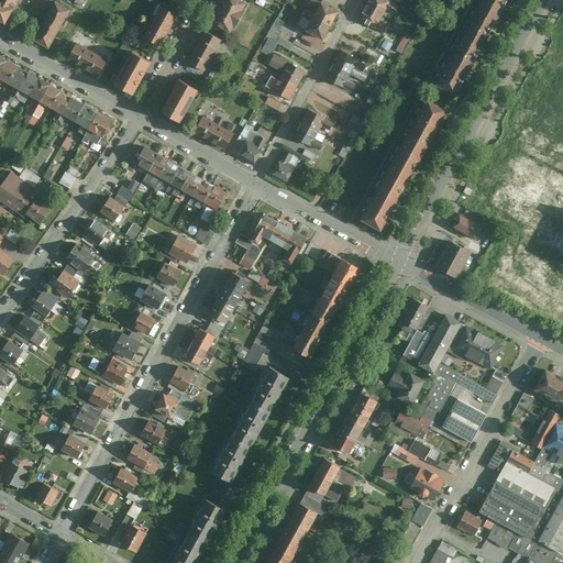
[(0,0),(0,23),(4,26),(15,9),(0,0)]
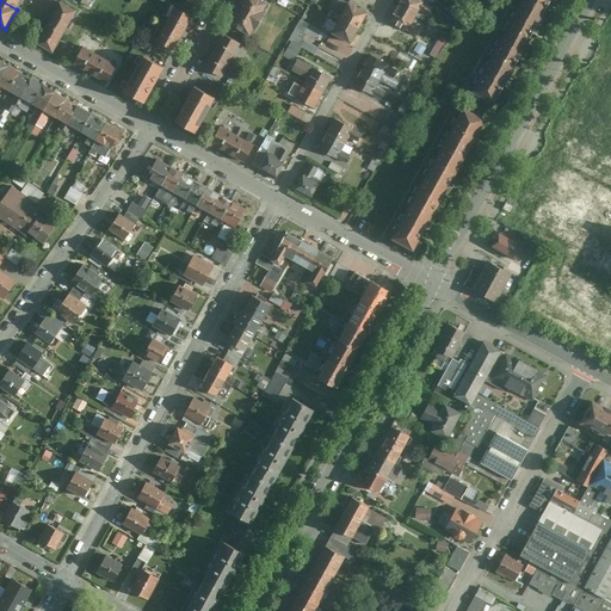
[(0,0),(17,10),(22,0),(0,0)]
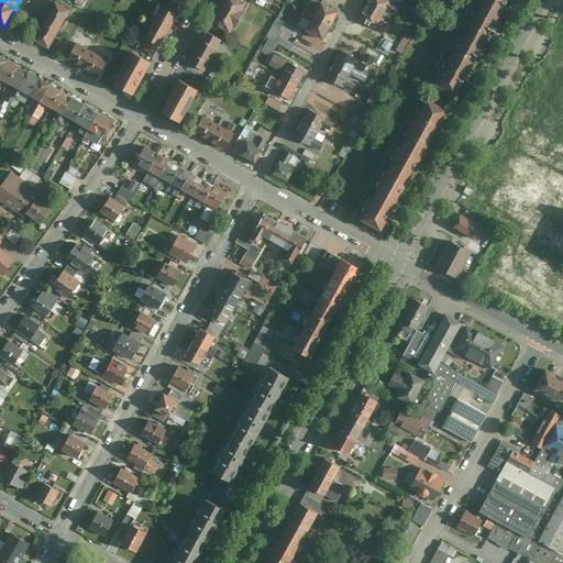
[(245,3),(240,0),(222,0),(210,25),(228,35),(230,31),(232,32),(244,10),(242,10),(245,3)]
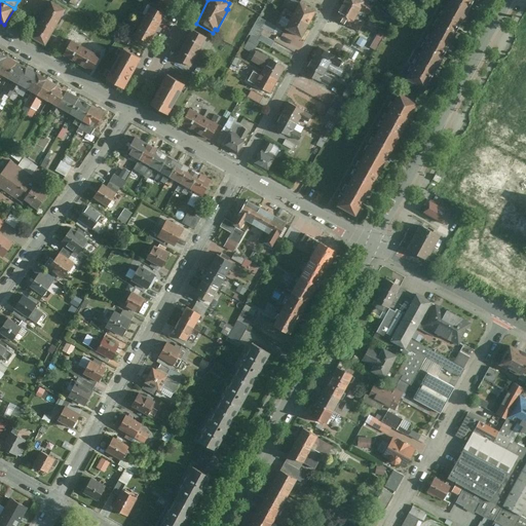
[(344,0),(341,6),(358,15),(361,9),(369,13),(373,6),(361,0),(344,0)]
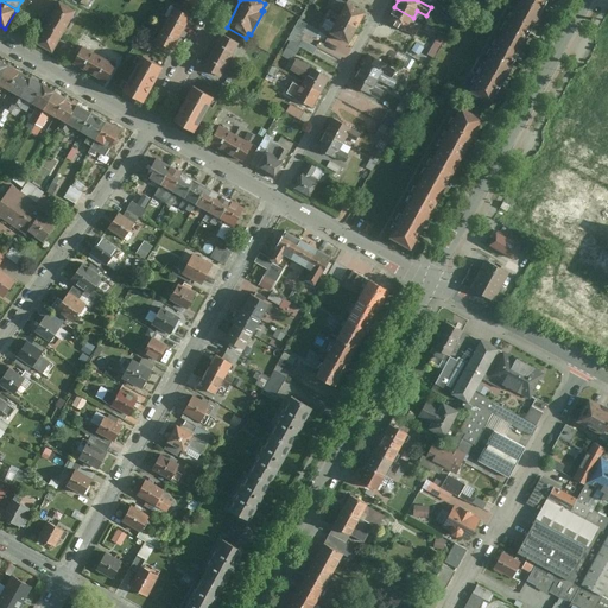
[(519,0),(517,6),(540,19),(550,0),(519,0)]
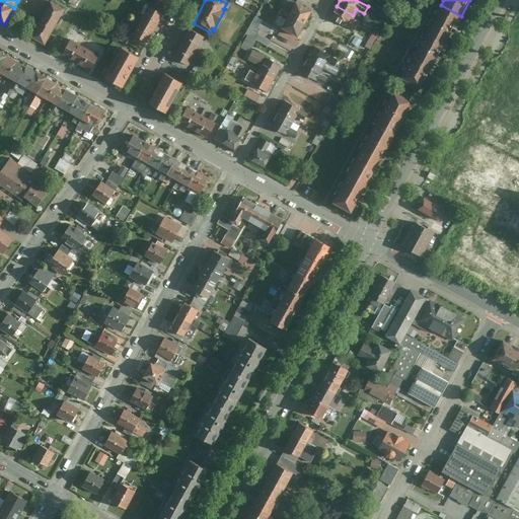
[(64,9),(51,1),(40,21),(54,28),(64,9)]
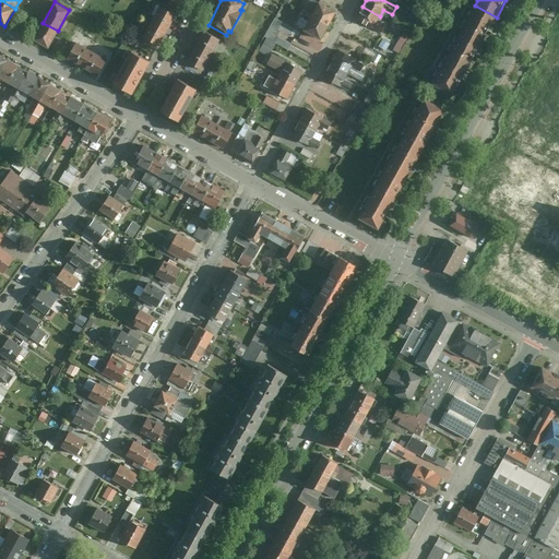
[(330,28),(337,14),(312,1),(308,9),(316,13),(312,20),(330,28)]
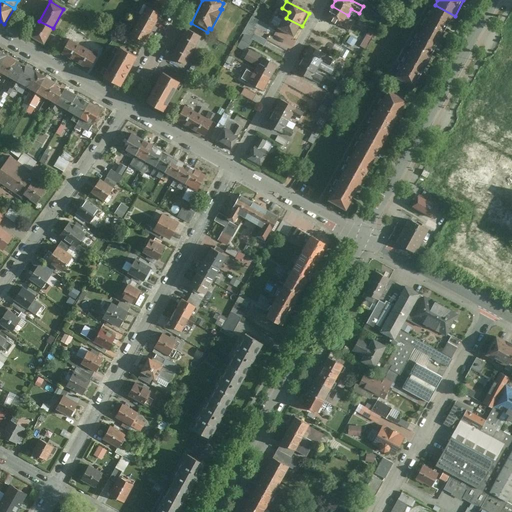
[(422,28),(442,39),(455,16),(435,5),(422,28)]
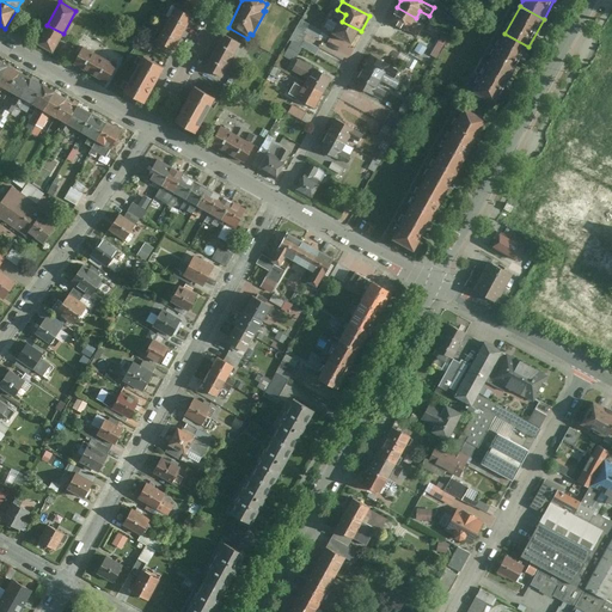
[(163,25),(182,35),(191,17),(172,7),(163,25)]
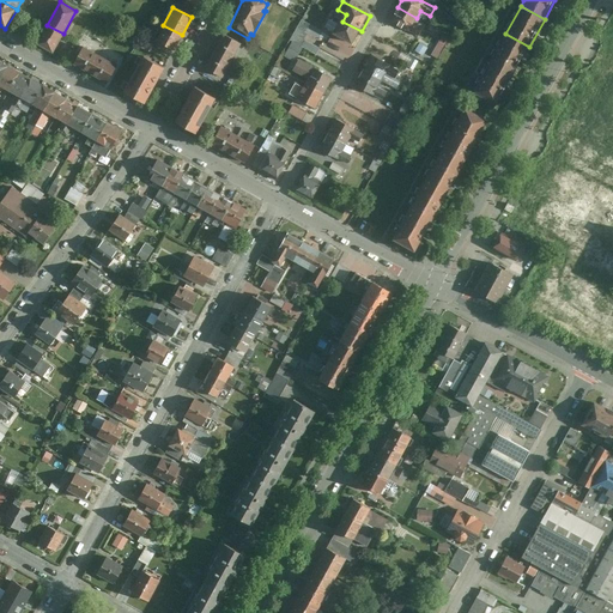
[(398,7),(389,23),(418,37),(423,30),(413,24),(417,18),(398,7)]
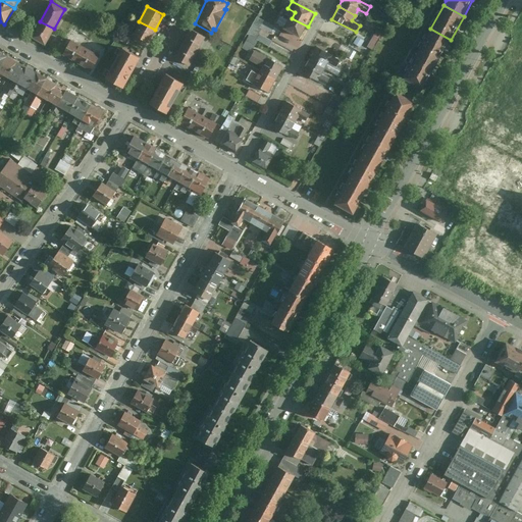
[(274,40),(260,35),(266,17),(257,14),(245,48),(254,52),(258,41),(272,46),(274,40)]
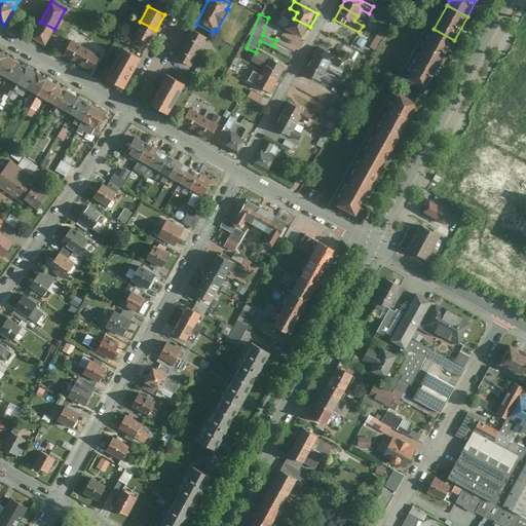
[(303,40),(310,27),(294,19),(292,23),(285,19),(279,28),(303,40)]
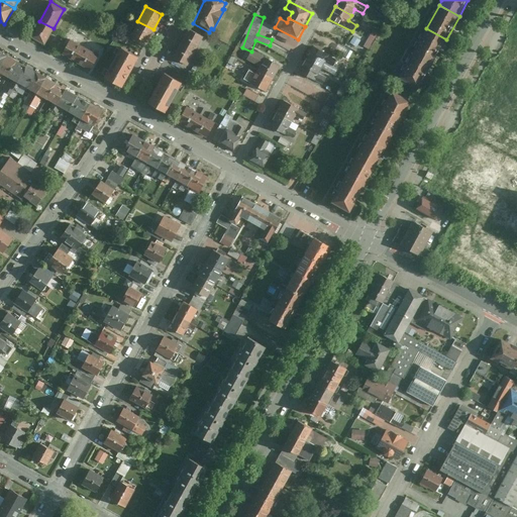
[(43,46),(54,28),(39,21),(29,39),(43,46)]
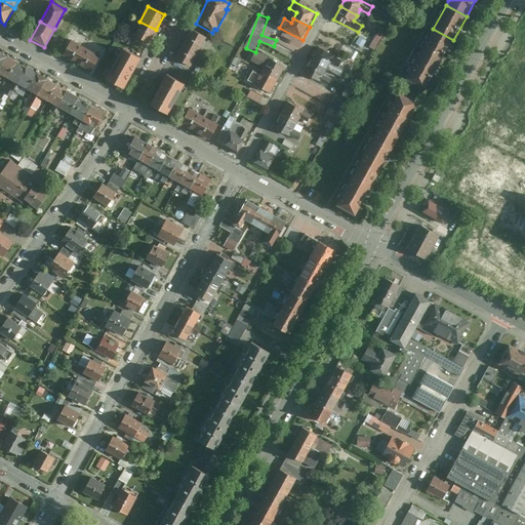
[(156,30),(139,22),(131,37),(148,45),(156,30)]
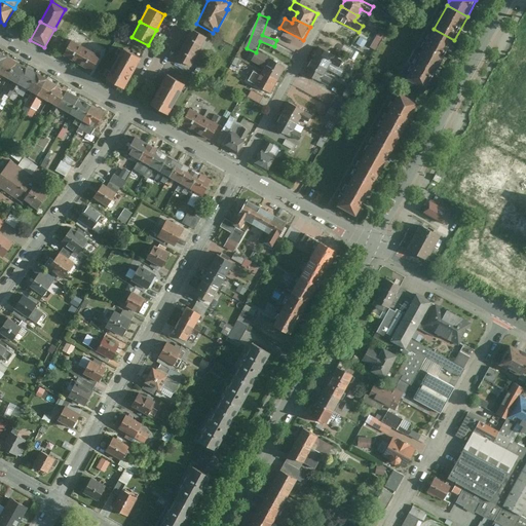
[(183,44),(198,52),(207,37),(191,29),(183,44)]
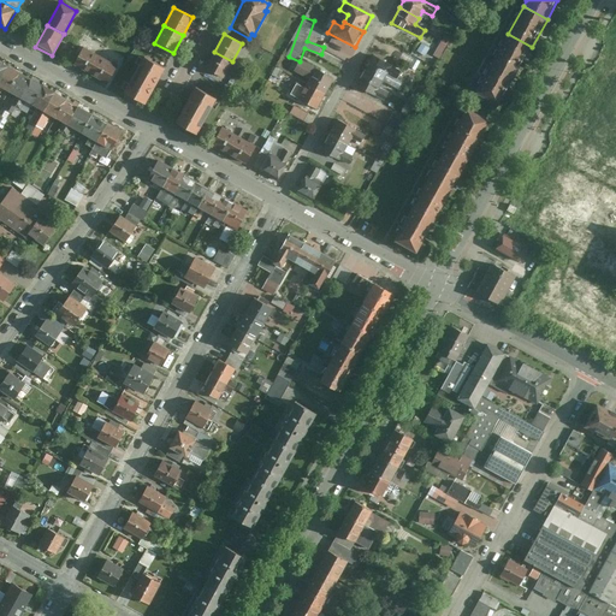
[(492,64),(516,77),(532,47),(508,34),(492,64)]
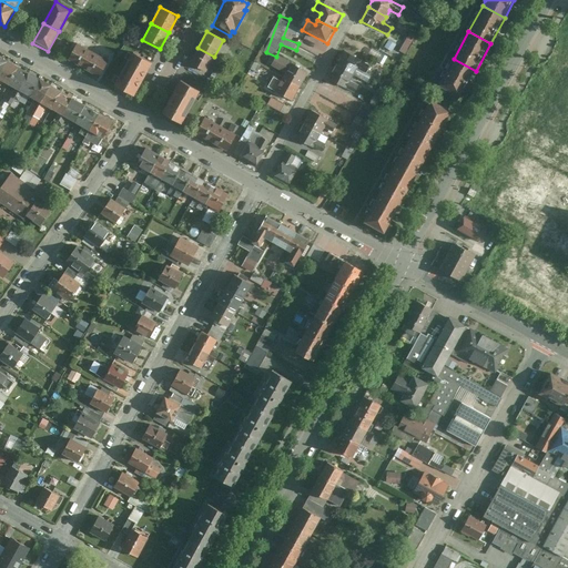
[(409,51),(416,34),(411,32),(404,49),(409,51)]
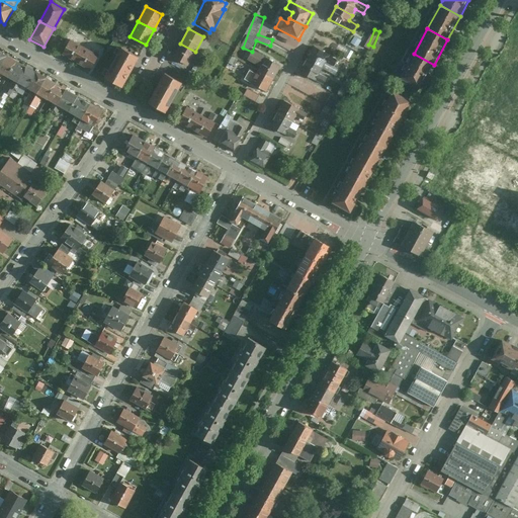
[(122,32),(118,37),(126,44),(130,38),(122,32)]
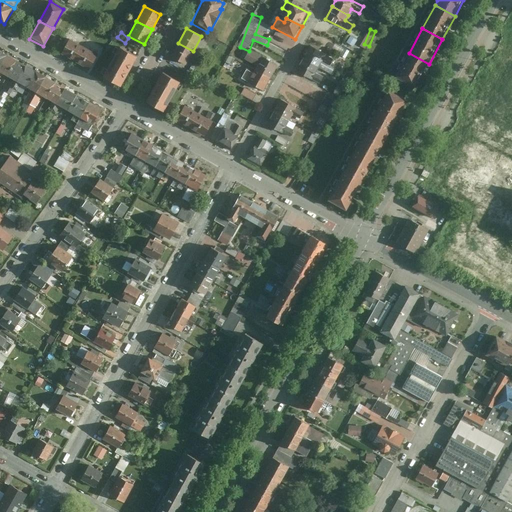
[(61,53),(75,61),(83,47),(69,39),(61,53)]
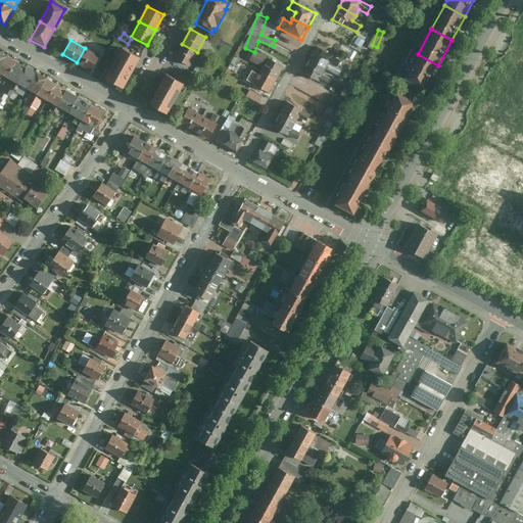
[(189,67),(197,52),(182,44),(174,59),(189,67)]
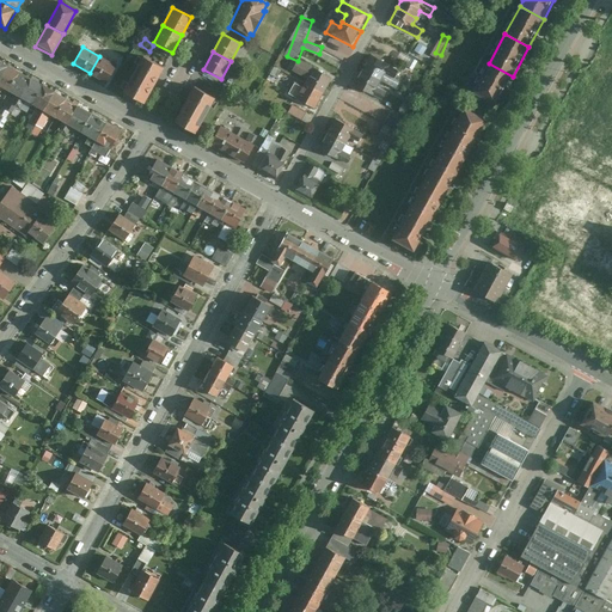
[(90,73),(108,83),(117,66),(99,56),(90,73)]
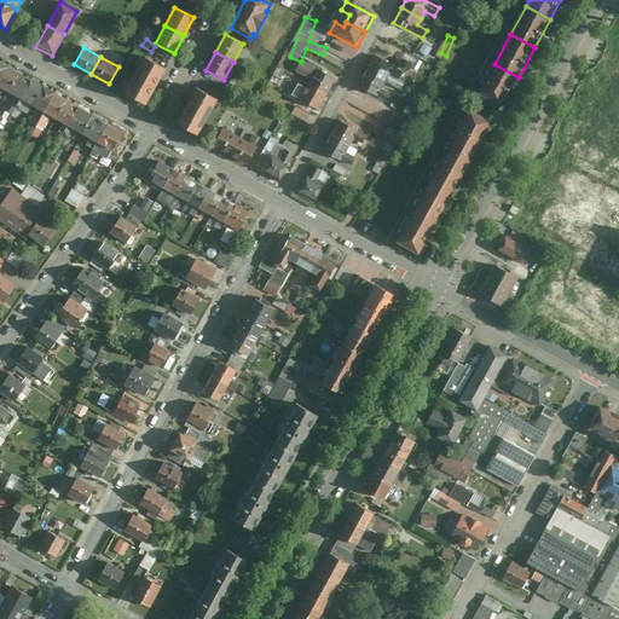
[(143,108),(166,69),(145,57),(122,97),(143,108)]
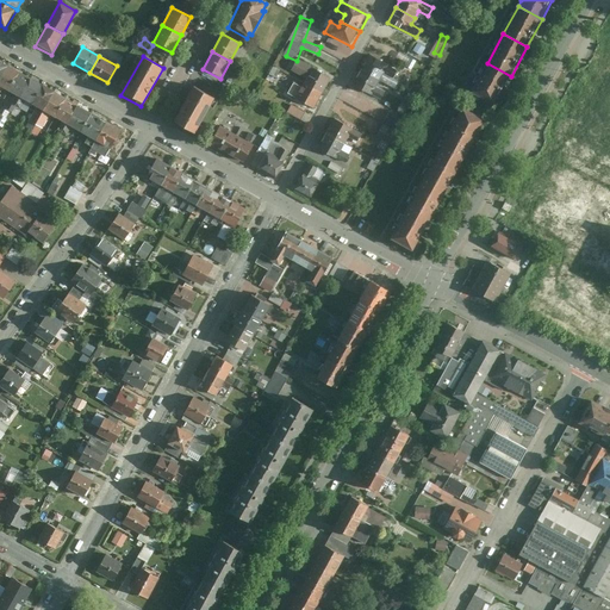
[(368,56),(360,70),(380,81),(384,74),(392,79),(397,70),(368,56)]
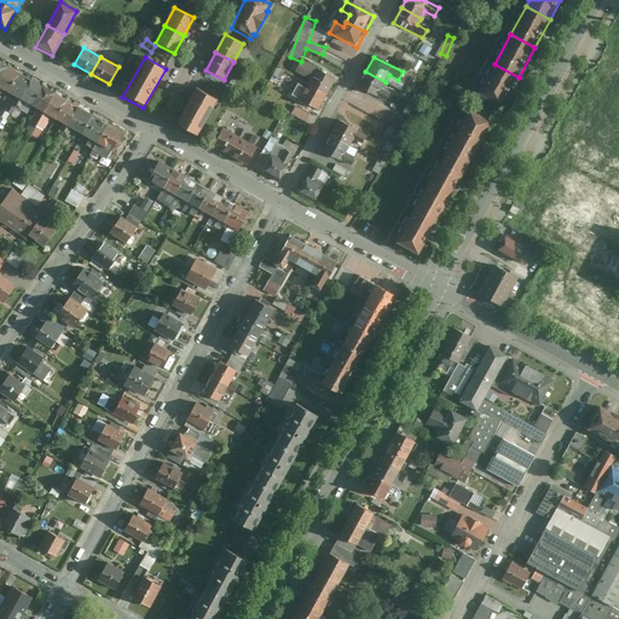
[(329,96),(337,80),(302,62),(298,73),(313,81),(310,86),(329,96)]
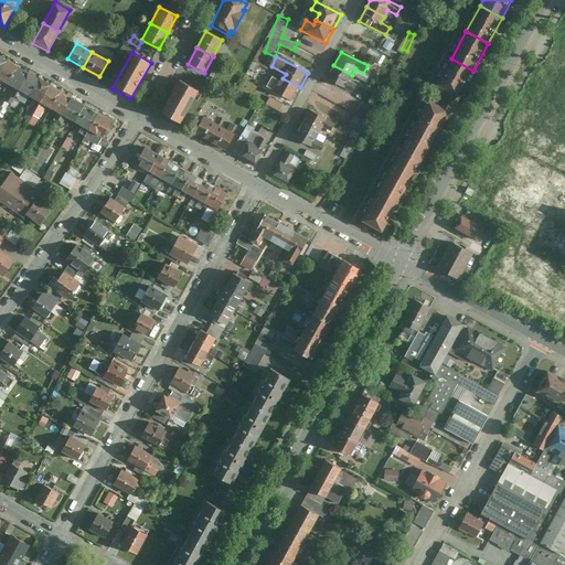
[(451,59),(435,88),(457,100),(473,71),(451,59)]
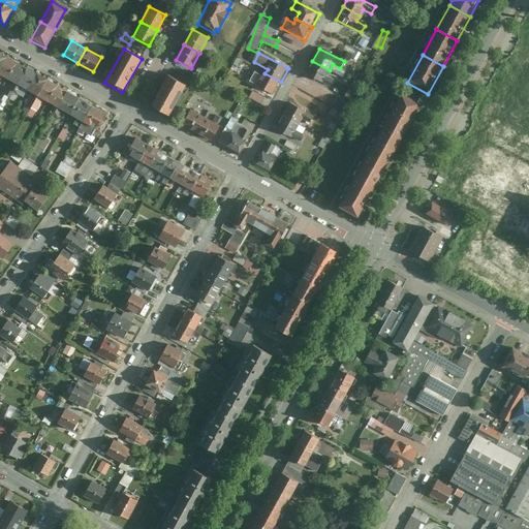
[(18,63),(7,58),(0,70),(0,81),(2,78),(8,82),(18,63)]
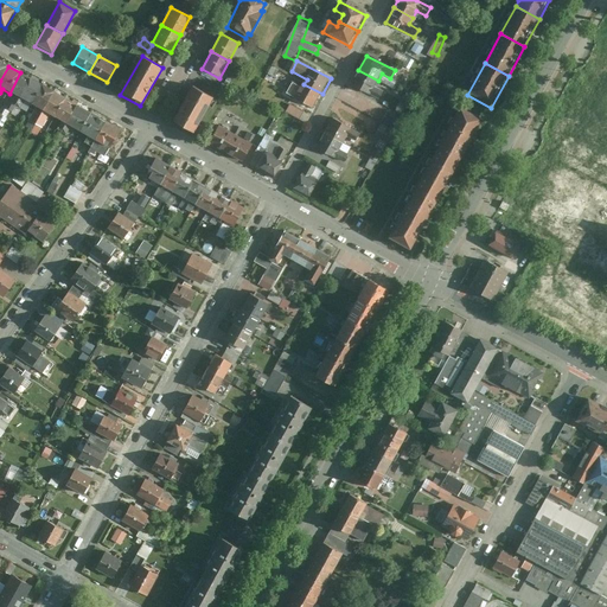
[(378,81),(358,70),(351,85),(378,100),(383,93),(374,88),(378,81)]
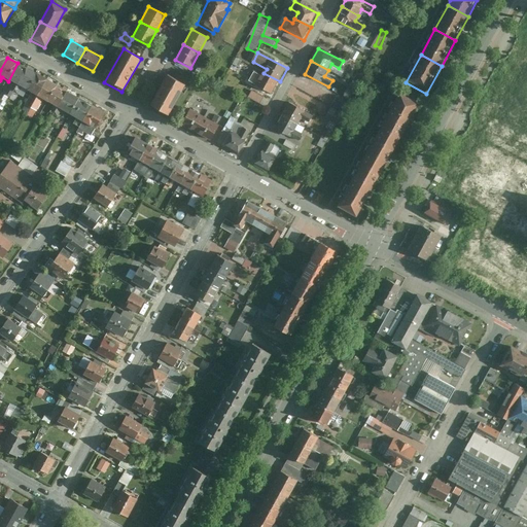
[(28,69),(18,63),(8,81),(10,82),(4,94),(11,98),(14,93),(28,69)]
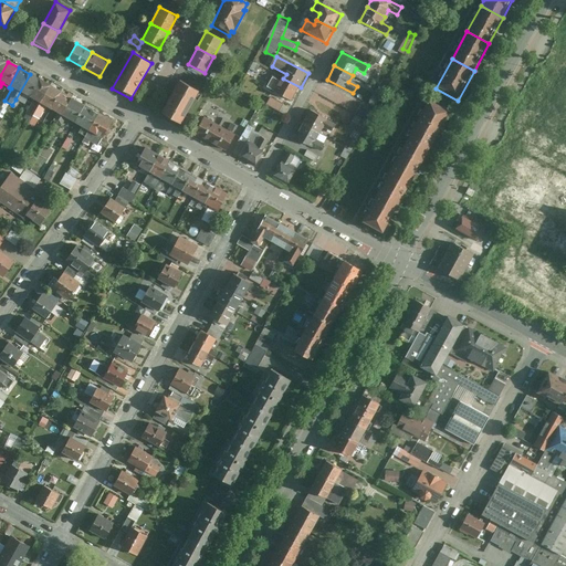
[(41,80),(30,74),(16,100),(20,102),(23,95),(30,98),(41,80)]
